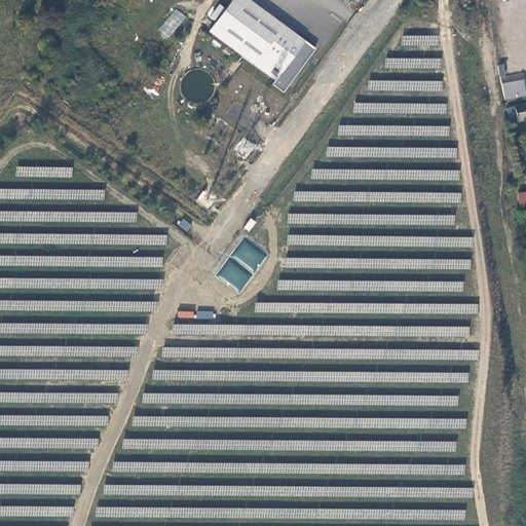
[(233,0),(211,32),(221,39),(249,0),(233,0)]
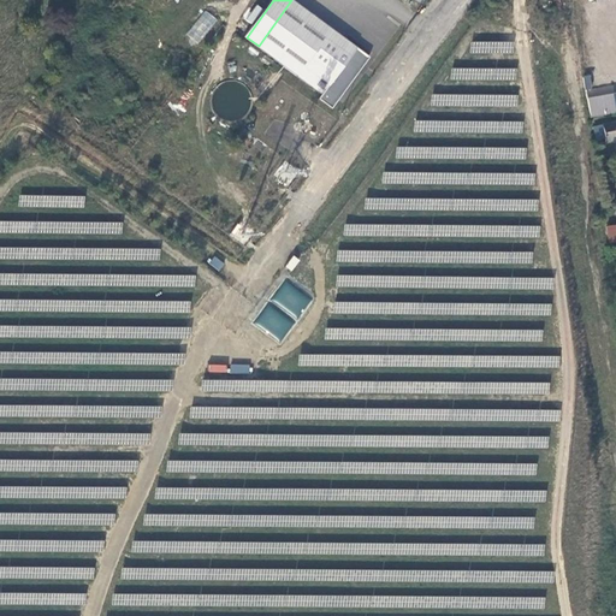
[(291,0),(259,46),(325,94),(321,99),(335,108),(372,57),(294,0),(291,0)]
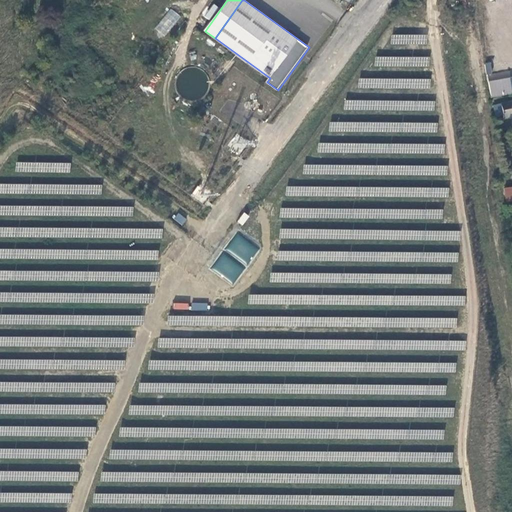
[(213,4),(204,16),(210,20),(219,8),(213,4)]
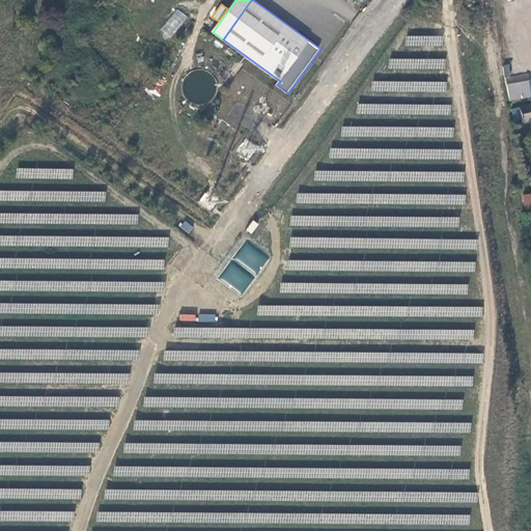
[(170,38),(188,17),(177,8),(160,30),(170,38)]
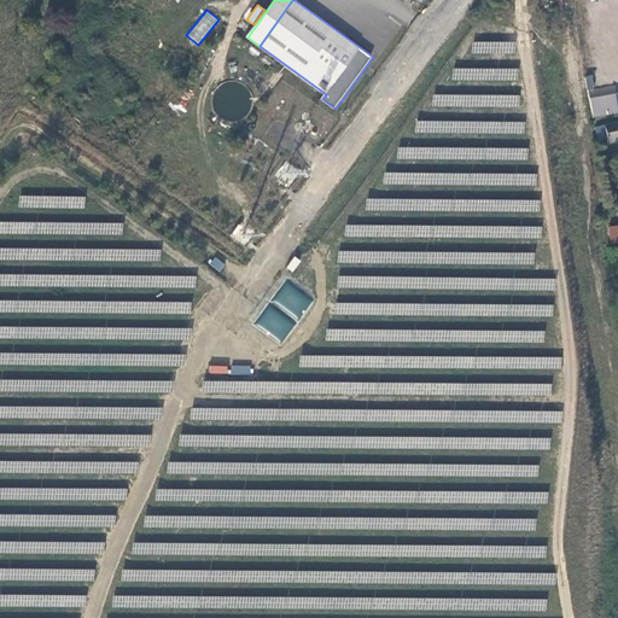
[(239,80),(232,79),(225,80),(221,82),(216,87),(213,92),(211,98),(213,105),(215,110),(220,115),(227,118),(234,118),(242,117),(248,112),(251,106),(252,100),(251,94),(250,88),(245,83),(239,80)]
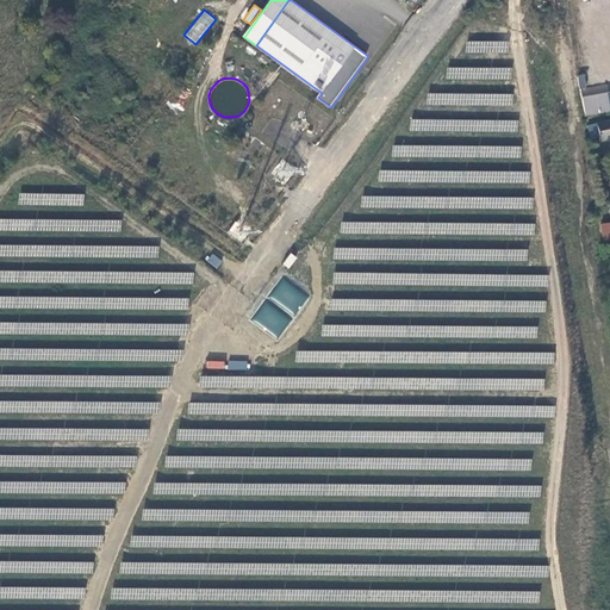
[(607,107),(603,91),(579,95),(583,113),(607,107)]
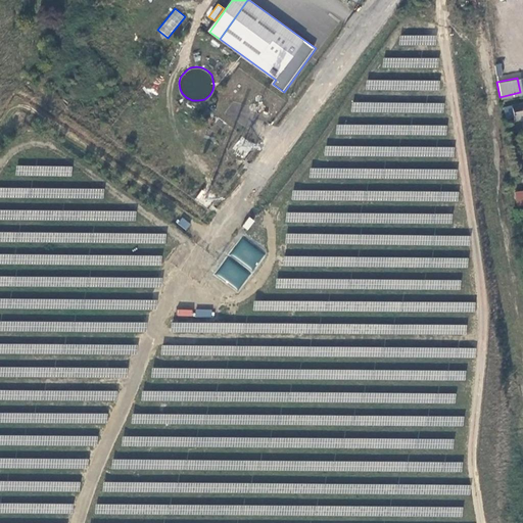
[(522,101),(510,104),(503,105),(506,119),(513,116),(513,120),(522,117),(522,101)]
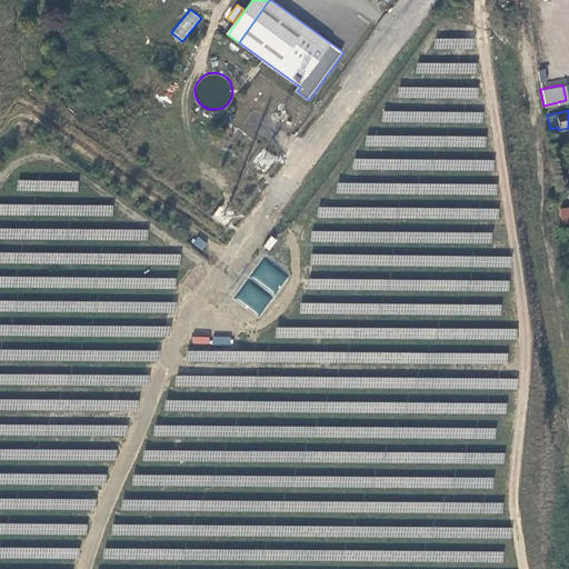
[(201,250),(207,243),(198,236),(192,242),(201,250)]
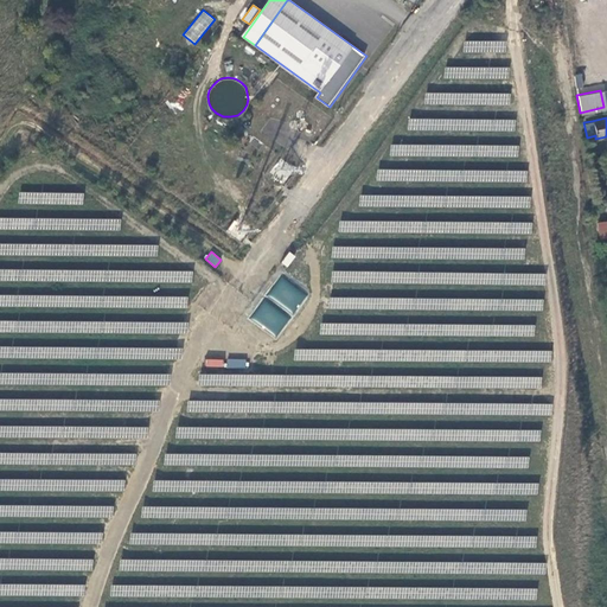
[(288,267),(294,255),(288,251),(282,263),(288,267)]
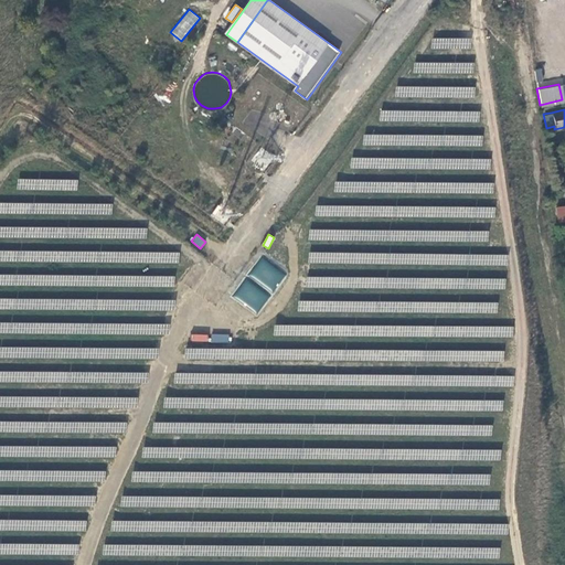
[(232,297),(257,315),(285,274),(262,258),(254,269),(252,268),(232,297)]
